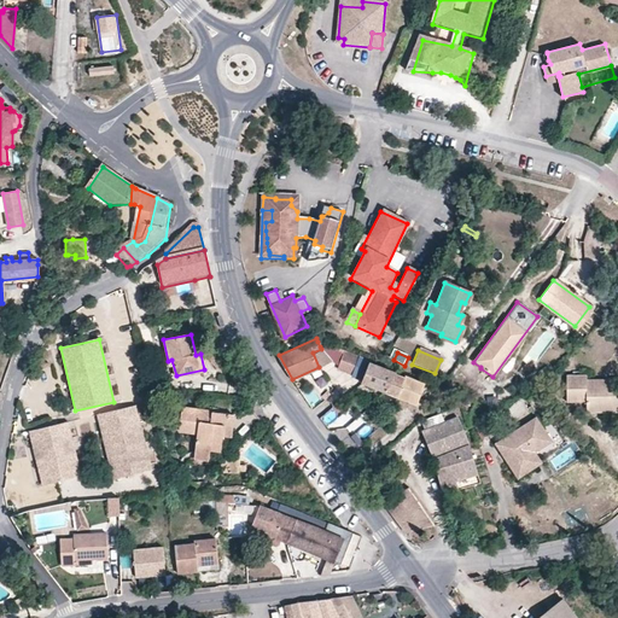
[(360,360),(355,377),(361,379),(366,361),(360,360)]
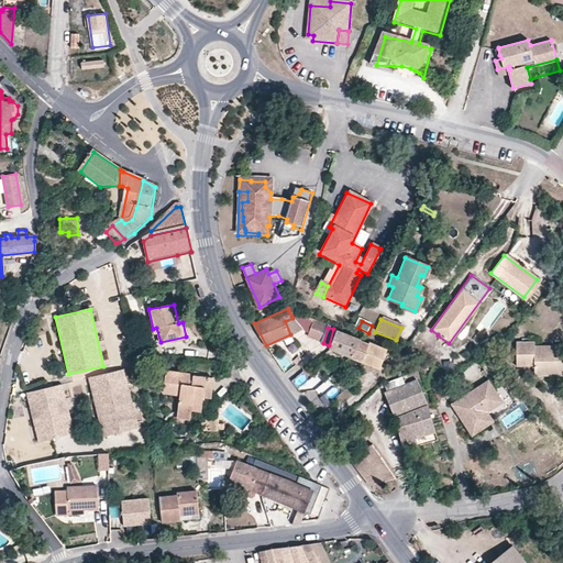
[(361,339),(348,334),(341,332),(337,330),(329,348),(353,357),(361,339)]
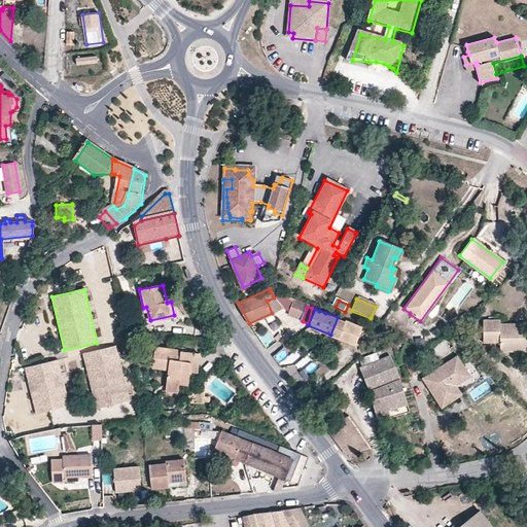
[(346,320),(338,317),(330,335),(335,336),(339,338),(346,320)]
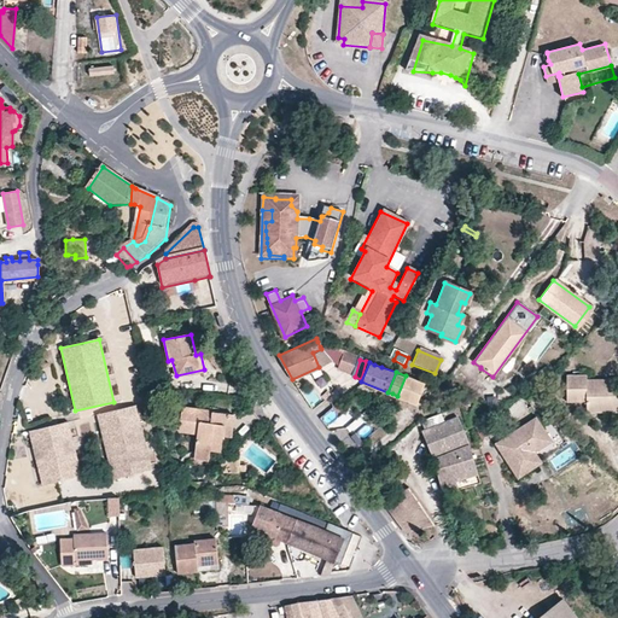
[(611,400),(617,400),(617,379),(587,378),(587,374),(565,374),(564,400),(586,401),(586,409),(607,410),(611,403),(611,400)]
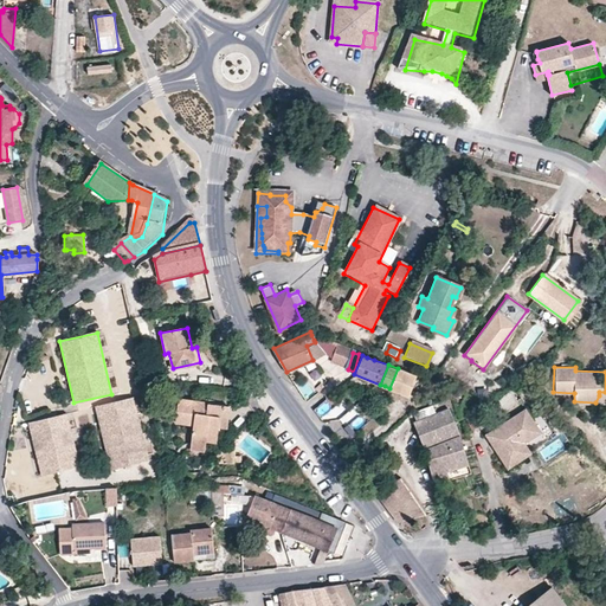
[(407,395),(416,375),(406,371),(398,368),(389,388),(407,395)]
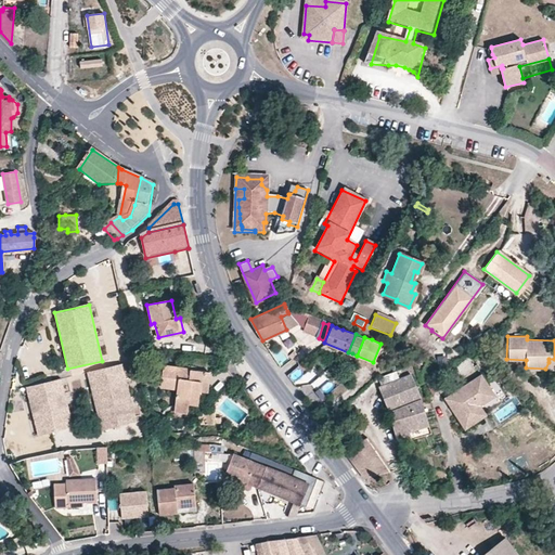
[(120,341),(106,343),(107,360),(121,359),(120,341)]
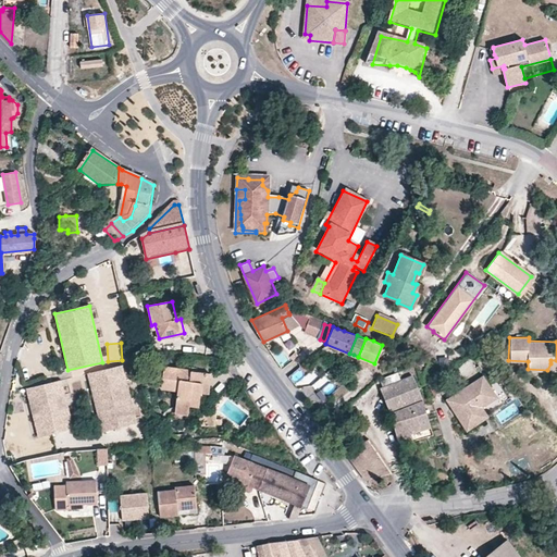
[(474,370),(469,359),(456,369),(461,378),(474,370)]
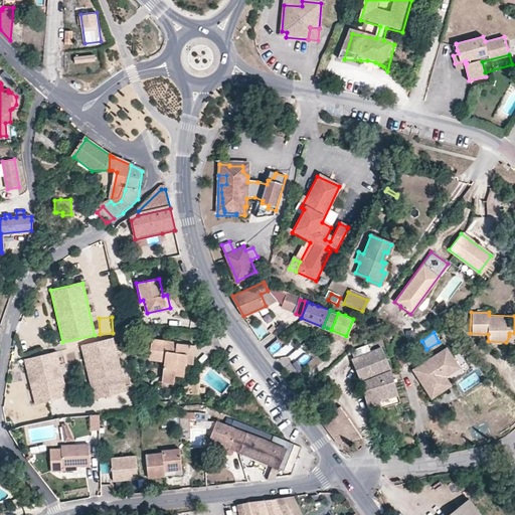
[(514,341),(514,333),(509,333),(509,336),(506,342),(514,341)]
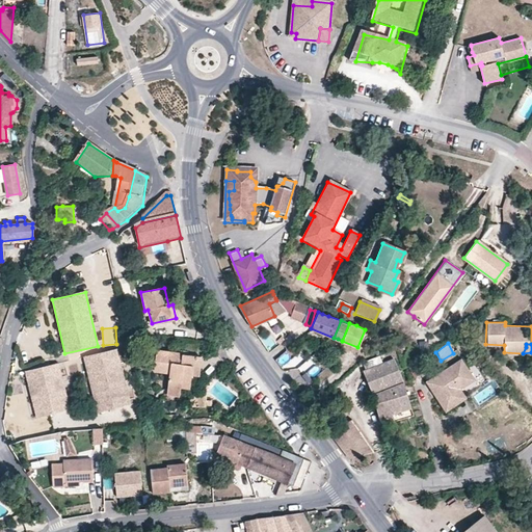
[(116,349),(83,356),(97,411),(129,404),(116,349)]
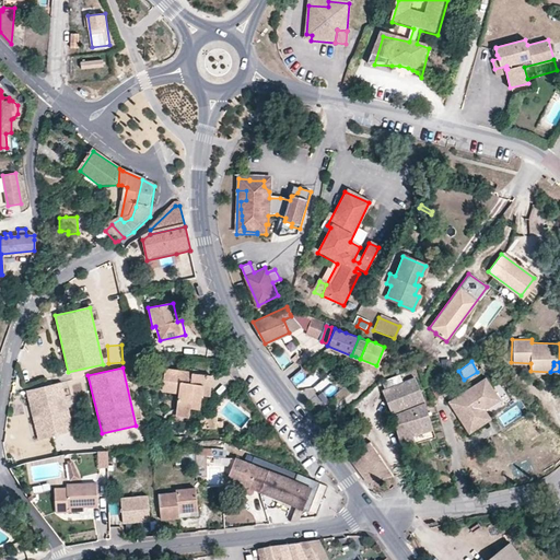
[(178,393),(176,406),(189,408),(198,409),(201,395),(202,385),(209,386),(211,375),(165,370),(162,391),(178,393)]
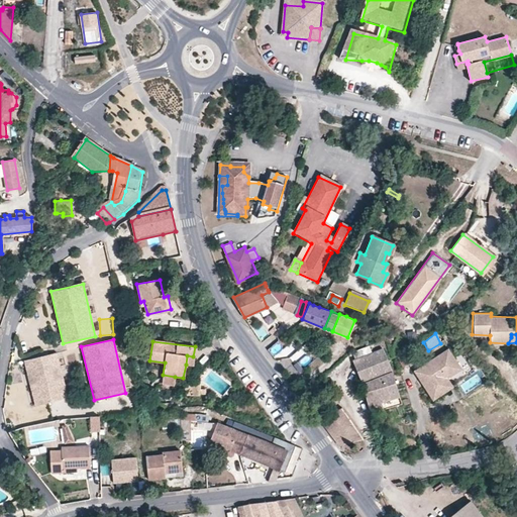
[(274,355),(283,350),(279,344),(270,349),(274,355)]
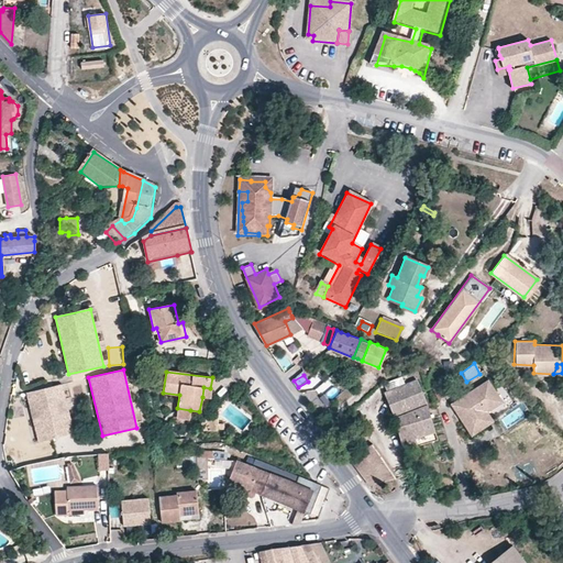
[(426,404),(426,403),(416,381),(384,393),(394,417),(426,404)]
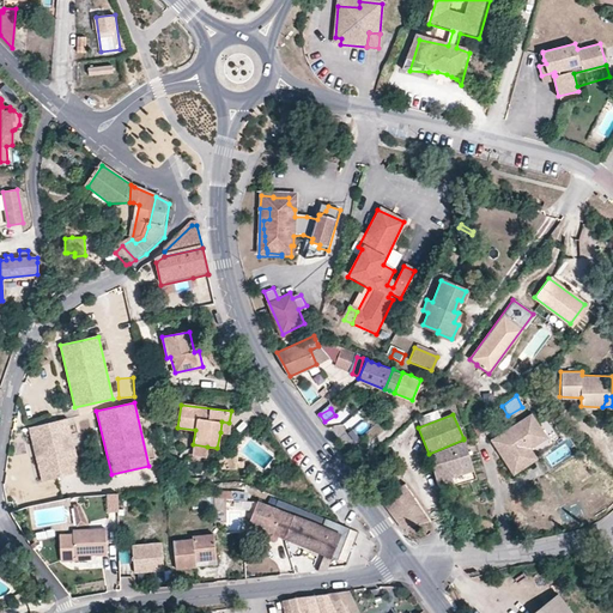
[(532,449),(545,441),(547,436),(533,414),(492,439),(514,475),(534,463),(525,448),(529,445),(532,449)]
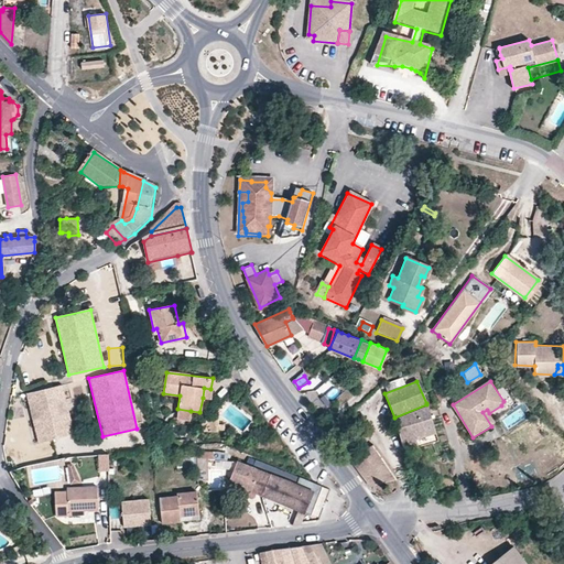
[(62,386),(26,393),(39,442),(73,433),(62,386)]
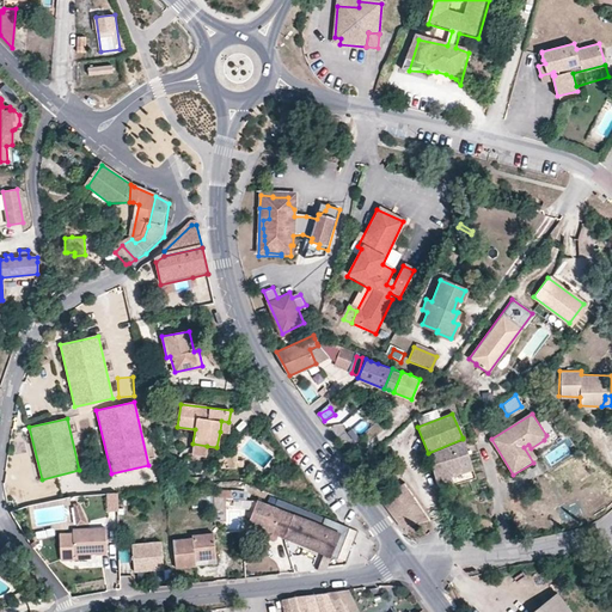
[(363,422),(355,430),(361,436),(369,428),(363,422)]
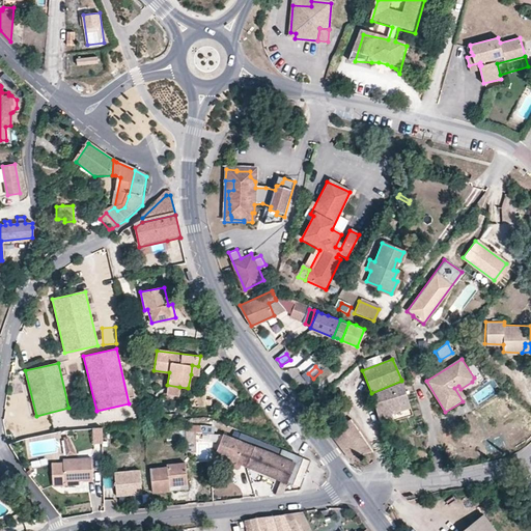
[(414,416),(401,381),(371,393),(380,414),(381,414),(382,418),(389,416),(392,423),(414,416)]
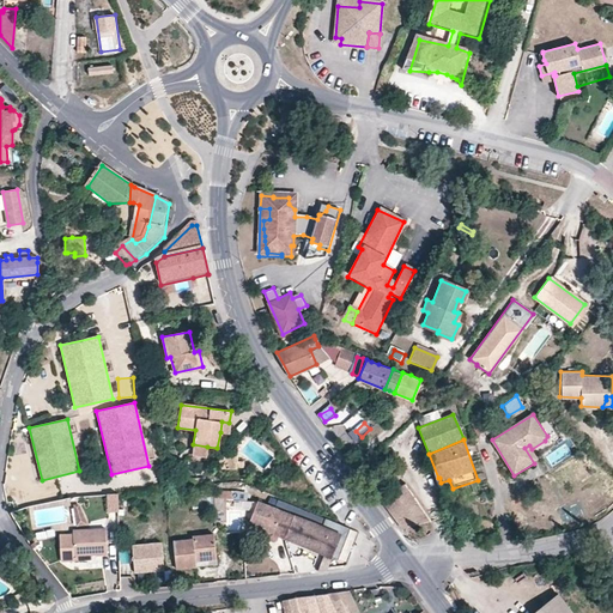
[(207,447),(193,444),(192,455),(205,456),(207,447)]
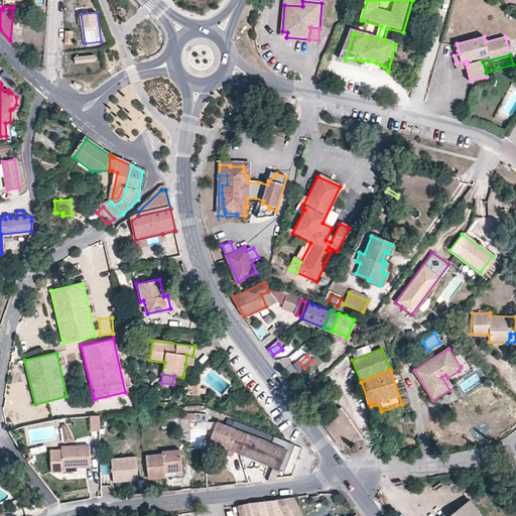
[(200,384),(189,384),(188,393),(199,394),(200,384)]
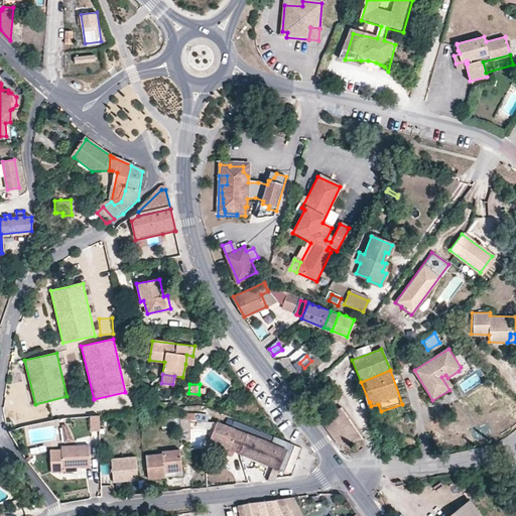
[(144,402),(151,401),(149,393),(142,395),(143,401),(144,402)]
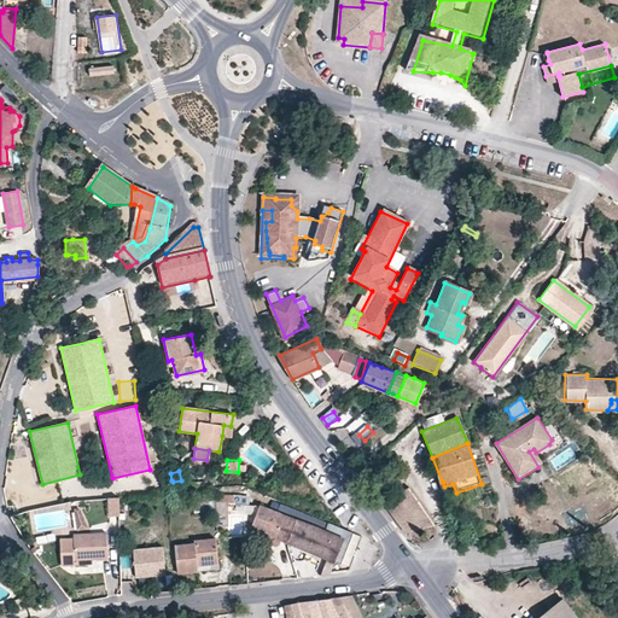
[(453,484),(444,487),(448,495),(456,493),(453,484)]
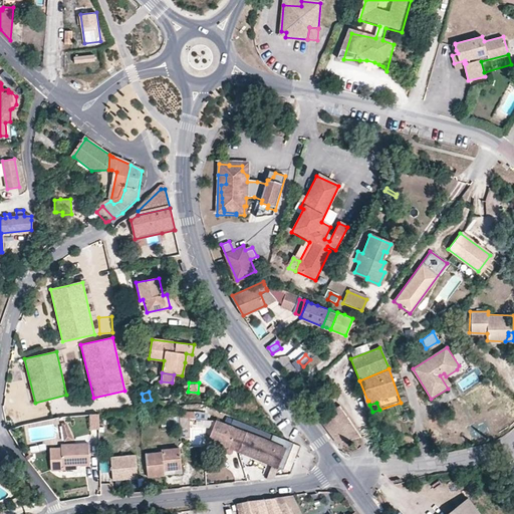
[(339,406),(318,416),(325,426),(337,443),(361,437),(339,406)]
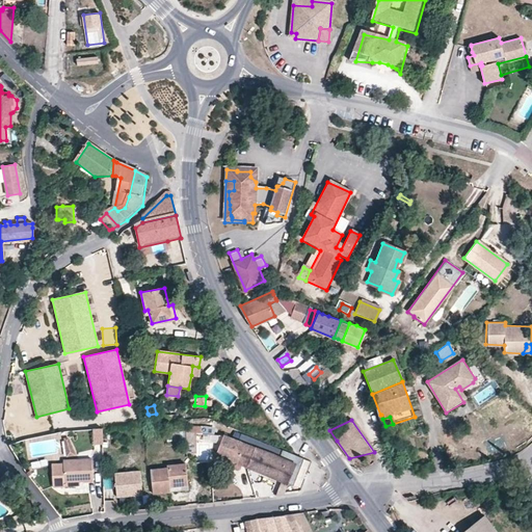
[(188,452),(196,452),(196,433),(187,431),(188,452)]
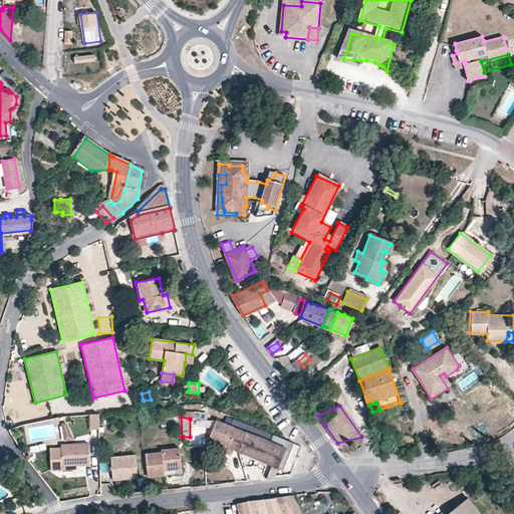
[(235,450),(241,452),(249,432),(217,421),(210,439),(224,445),(223,449),(225,453),(231,455),(234,454),(235,450)]
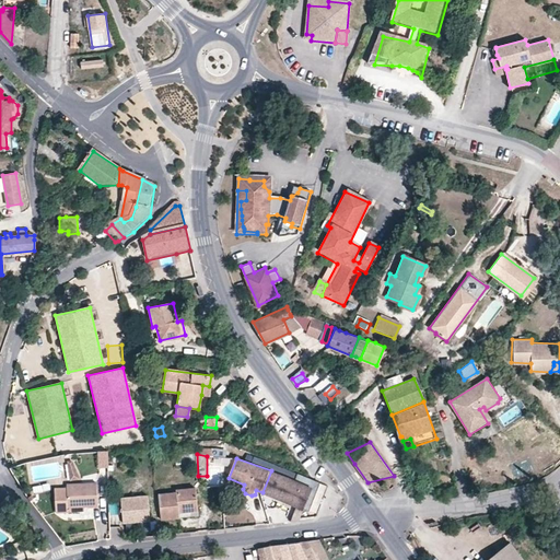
[(529,461),(511,467),(515,480),(529,475),(527,469),(532,468),(529,461)]
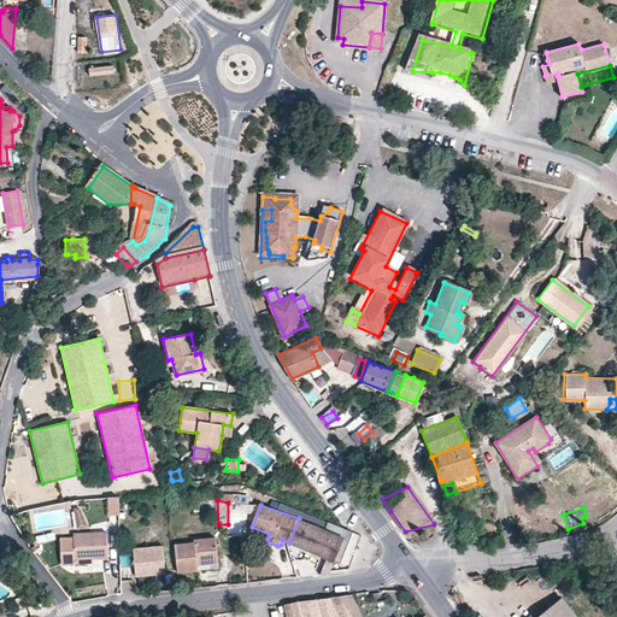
[(76,509),(78,534),(90,533),(82,509),(76,509)]
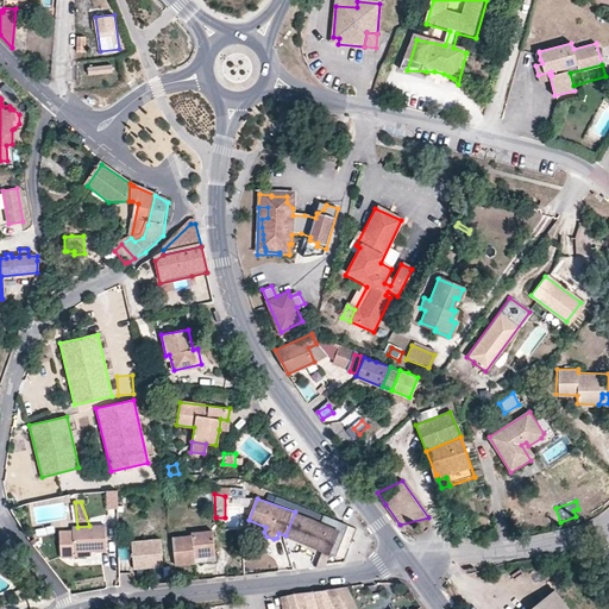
[(295,512),(286,535),(300,541),(328,553),(339,531),(295,512)]
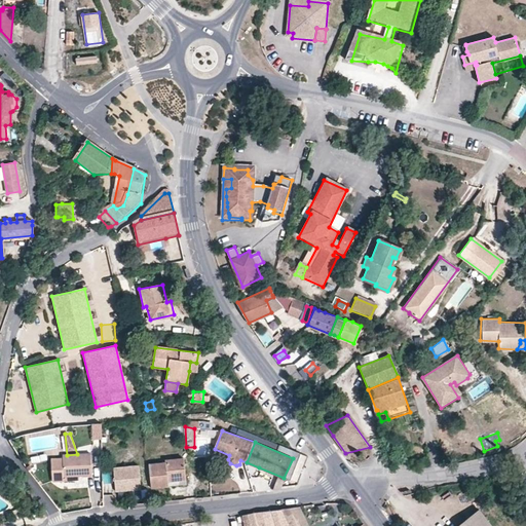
[(65,477),(79,476),(91,475),(90,454),(77,454),(67,455),(64,455),(64,459),(53,459),(54,481),(65,481),(65,477)]
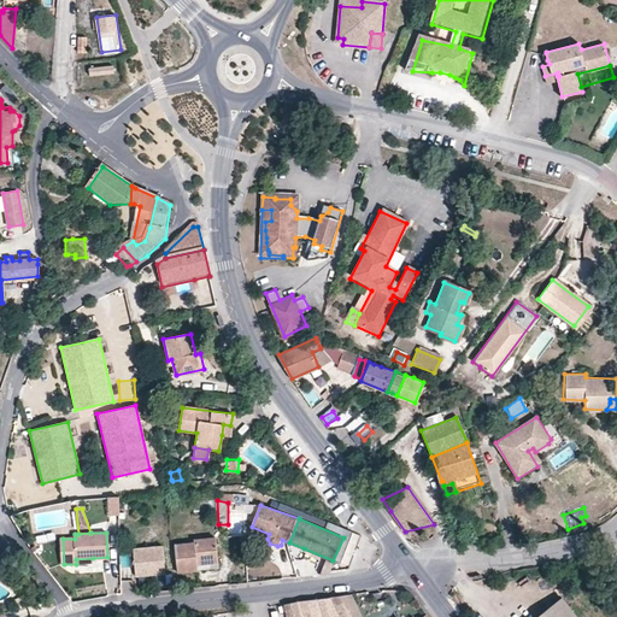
[(195,544),(176,545),(178,573),(198,570),(198,564),(218,562),(216,540),(195,540),(195,544)]
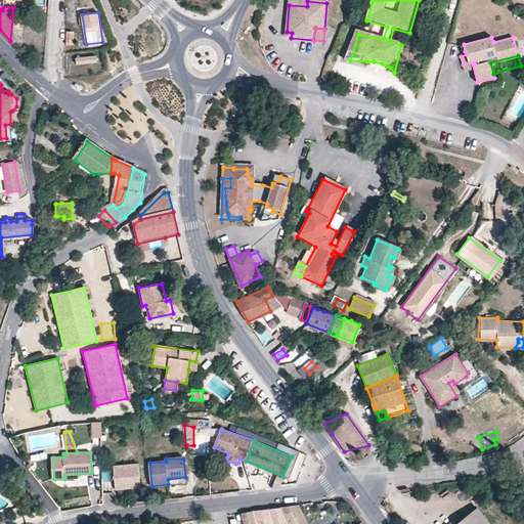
[(141,463),(117,461),(117,469),(141,470),(141,463)]
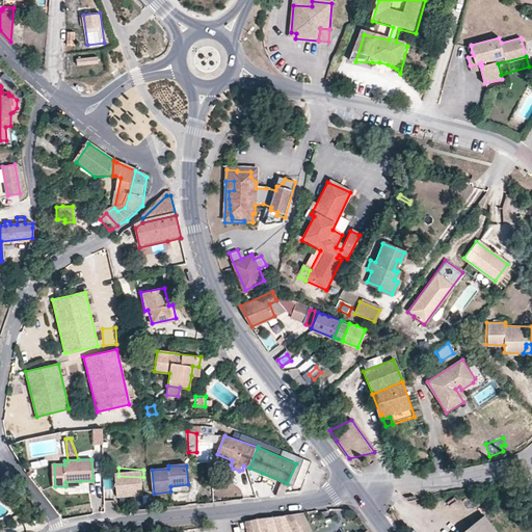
[(311,531),(302,512),(272,516),(245,521),(247,531),(311,531)]
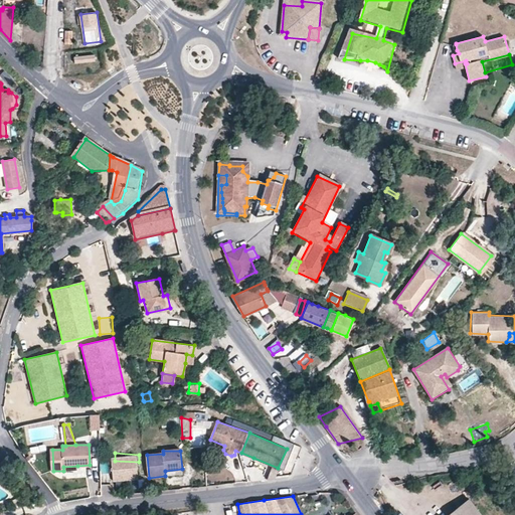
[(481,514),(468,498),(446,514),(481,514)]
